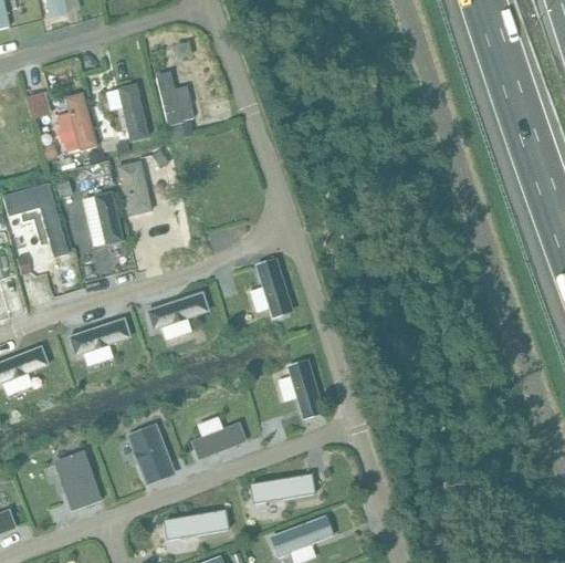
[(43,0),(48,19),(61,16),(56,0),(43,0)]
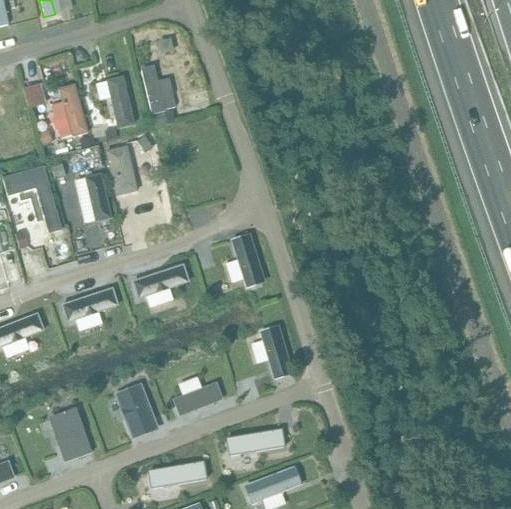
[(142,68),(153,112),(166,109),(165,109),(175,106),(168,78),(158,80),(154,65),(142,68)]
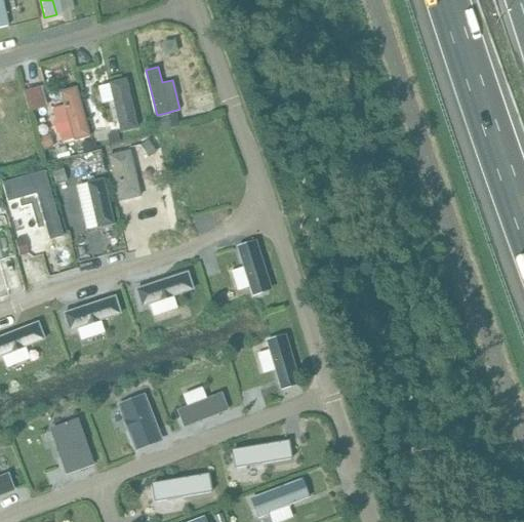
[(110,82),(121,130),(137,126),(126,78),(110,82)]
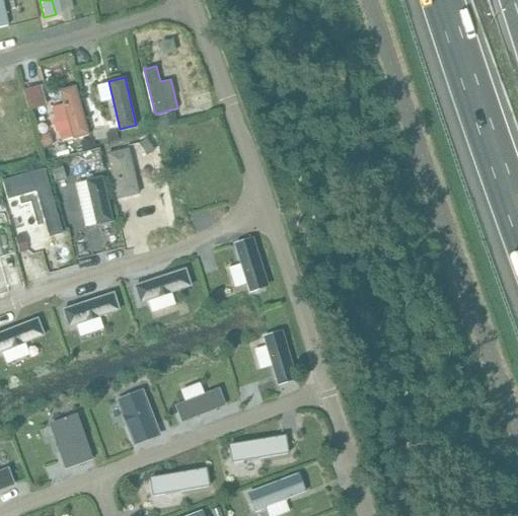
[(40,84),(24,88),(30,108),(46,103),(40,84)]
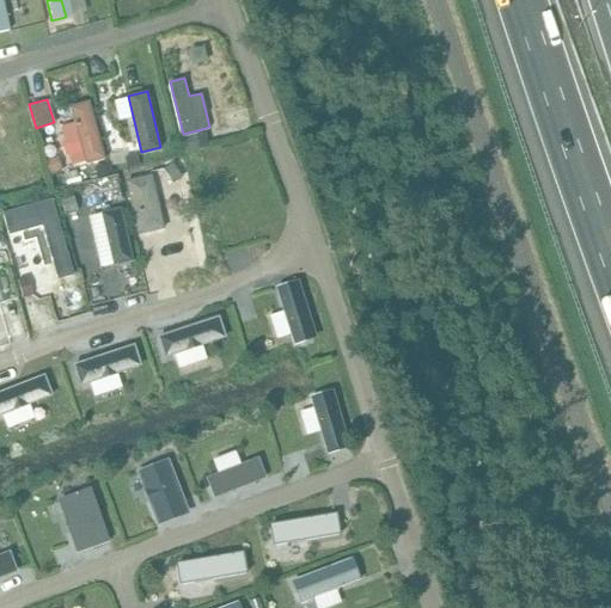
[(105,157),(90,100),(72,106),(87,161),(105,157)]
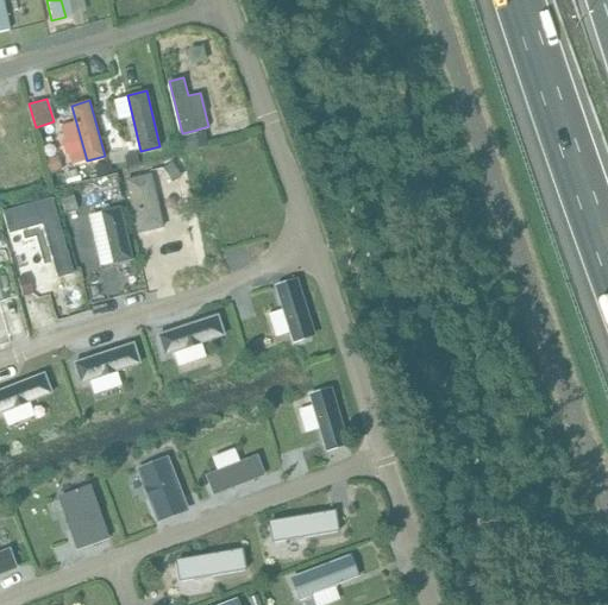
[(198,132),(183,136),(186,149),(201,145),(198,132)]
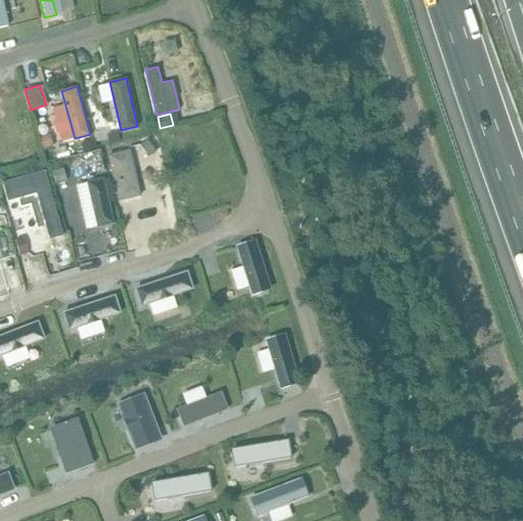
[(50,132),(40,135),(44,147),(53,145),(50,132)]
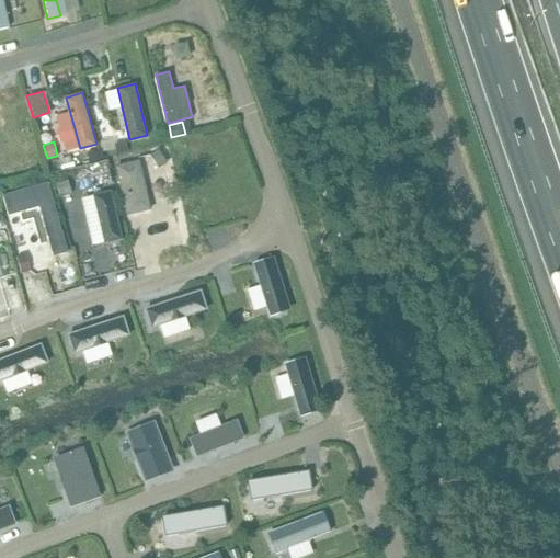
[(101,148),(88,151),(90,161),(103,158),(101,148)]
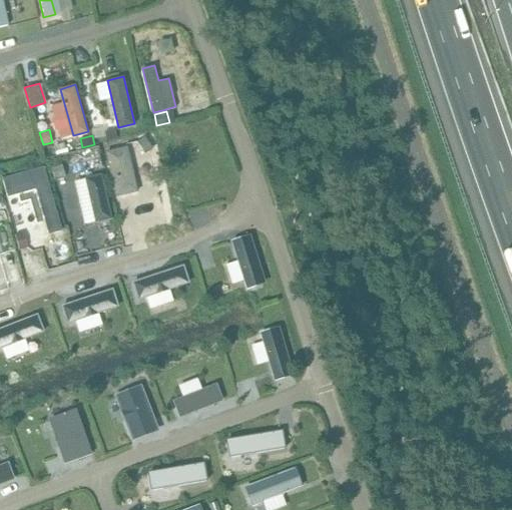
[(146,141),(141,145),(145,151),(150,148),(146,141)]
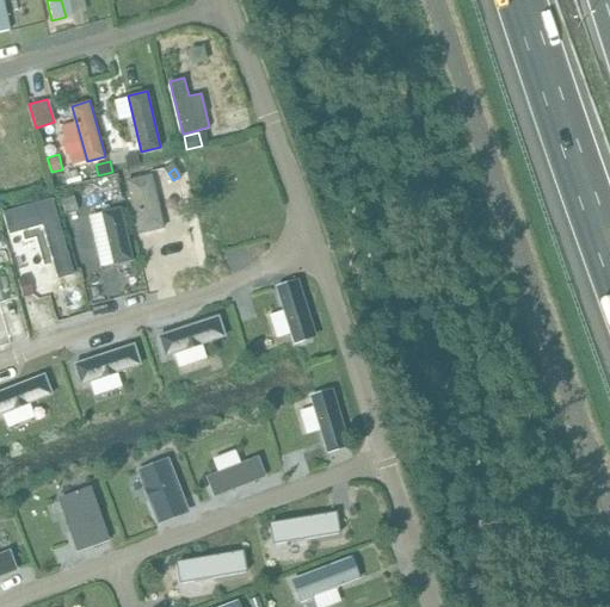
[(165,227),(153,175),(127,181),(139,233),(165,227)]
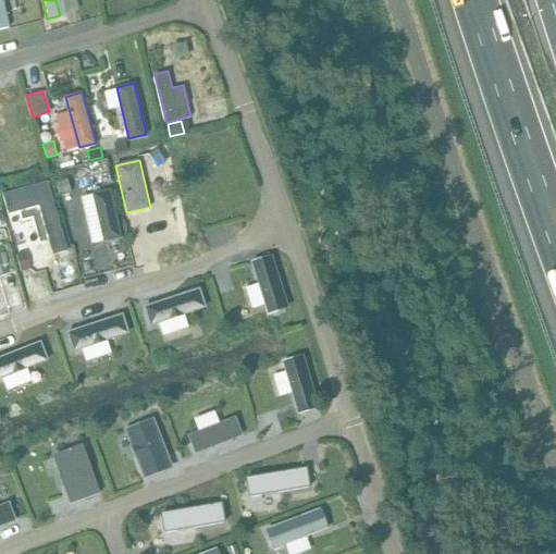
[(69,176),(57,180),(60,194),(72,192),(69,176)]
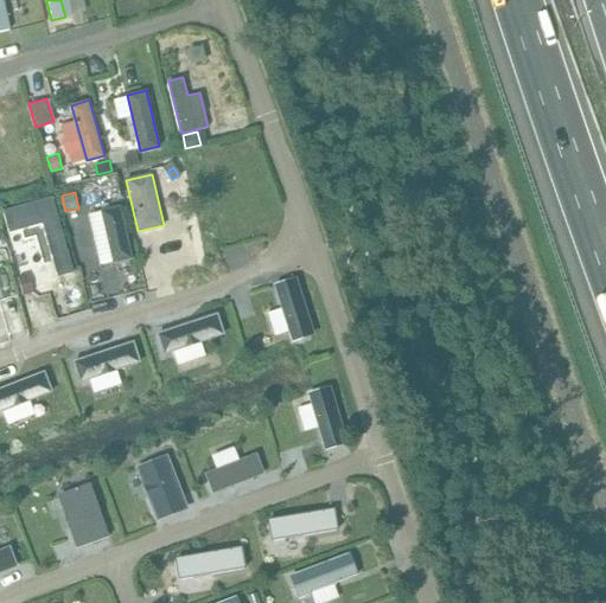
[(43,222),(58,276),(74,271),(52,196),(4,210),(10,231),(43,222)]
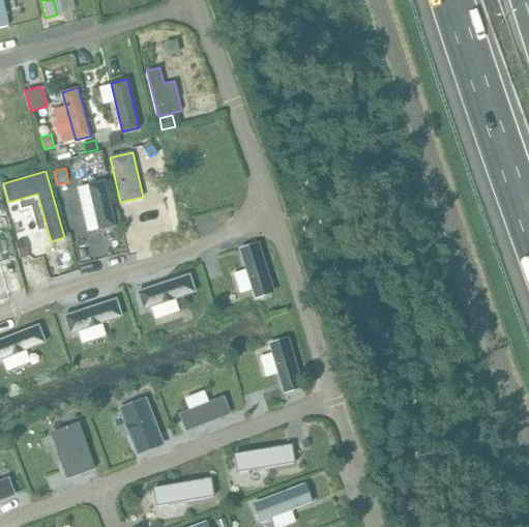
[(105,179),(88,182),(99,229),(116,225),(105,179)]
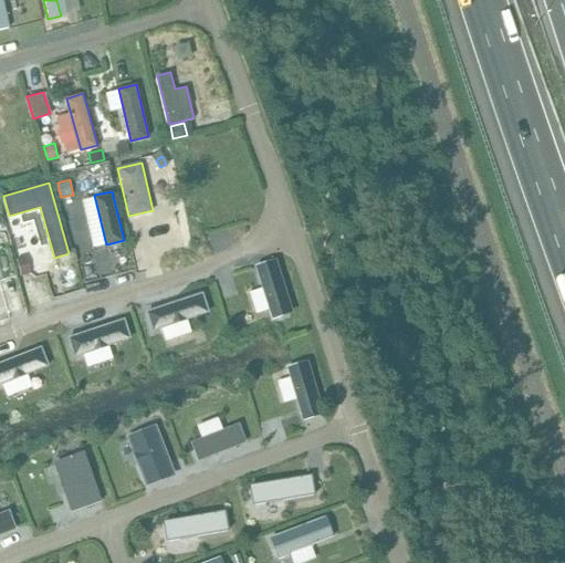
[(25,256),(17,259),(21,273),(30,270),(25,256)]
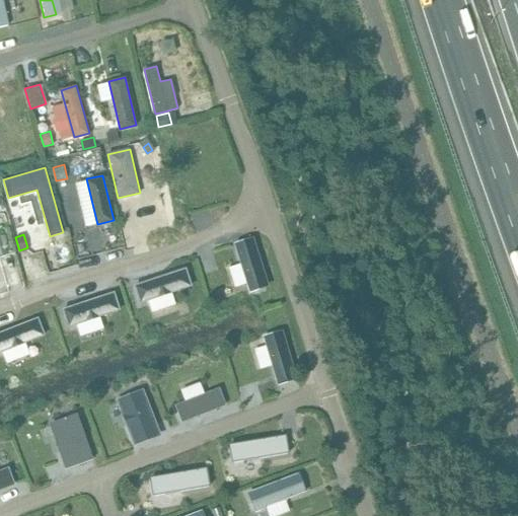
[(252,234),(235,239),(250,290),(268,285),(252,234)]
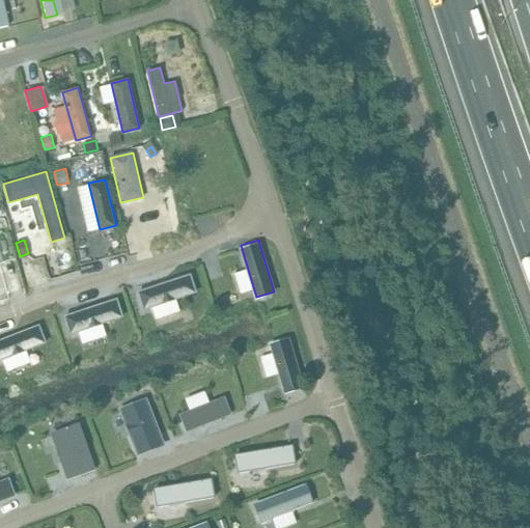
[(138,292),(144,308),(196,290),(190,274),(138,292)]
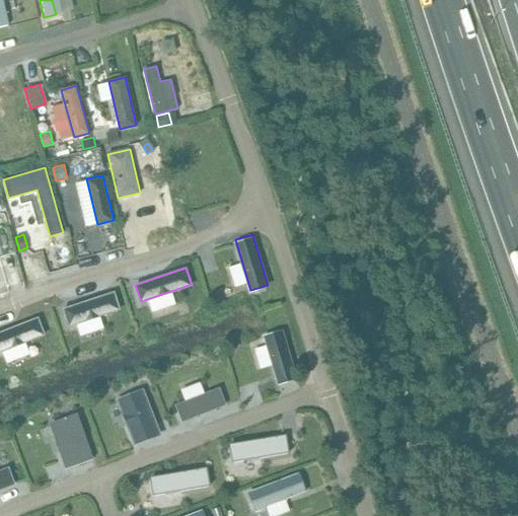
[(64,308),(69,324),(120,308),(114,292),(64,308)]
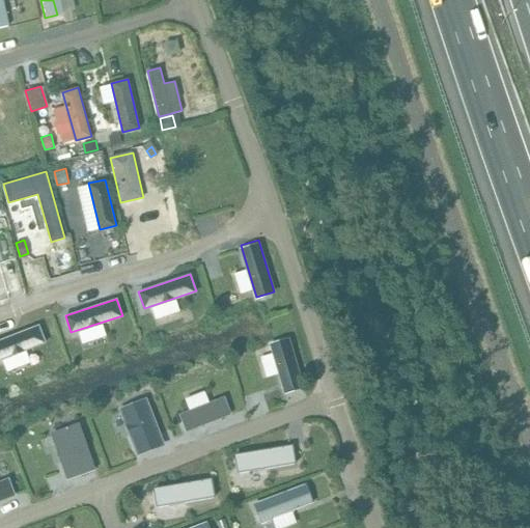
[(0,339),(0,358),(45,341),(38,325),(0,339)]
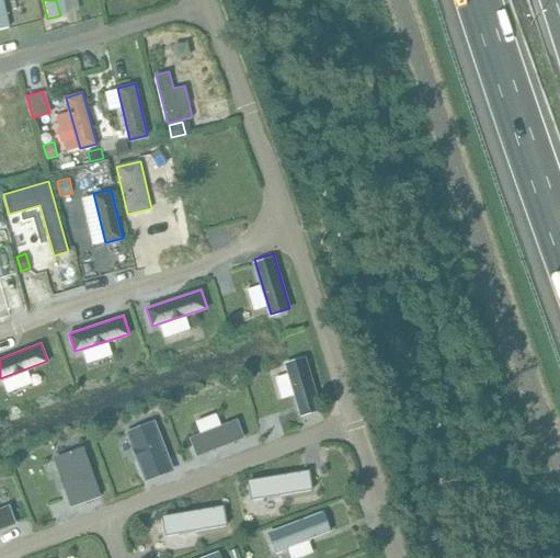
[(321,409),(306,356),(285,362),(300,416),(321,409)]
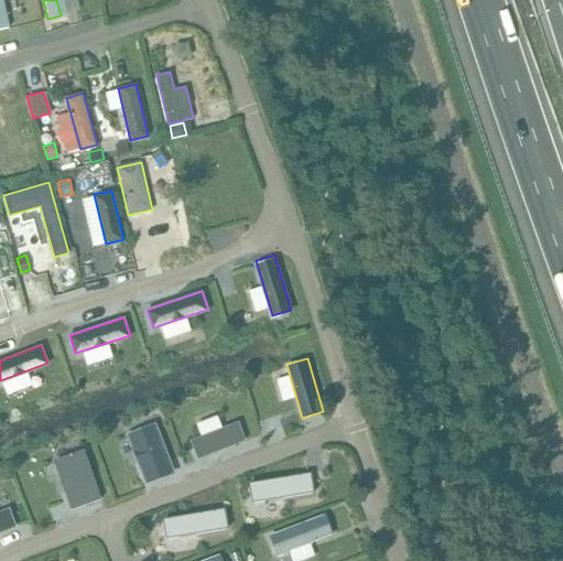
[(245,439),(238,422),(192,440),(198,456),(245,439)]
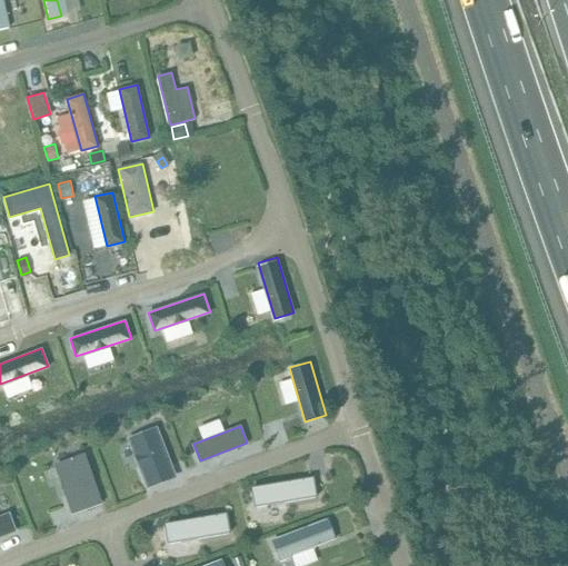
[(131,439),(148,485),(175,475),(157,429),(131,439)]
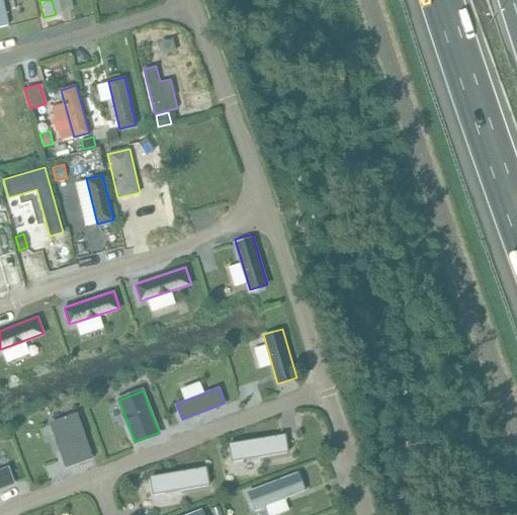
[(91,456),(76,414),(52,423),(67,465),(91,456)]
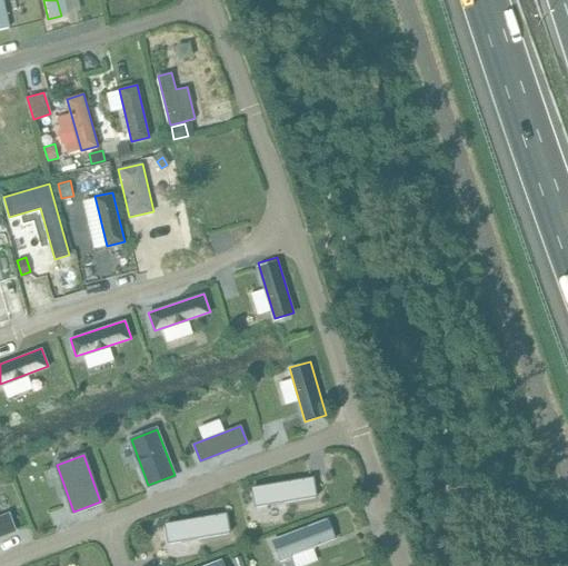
[(314,477),(252,487),(256,505),(317,495),(314,477)]
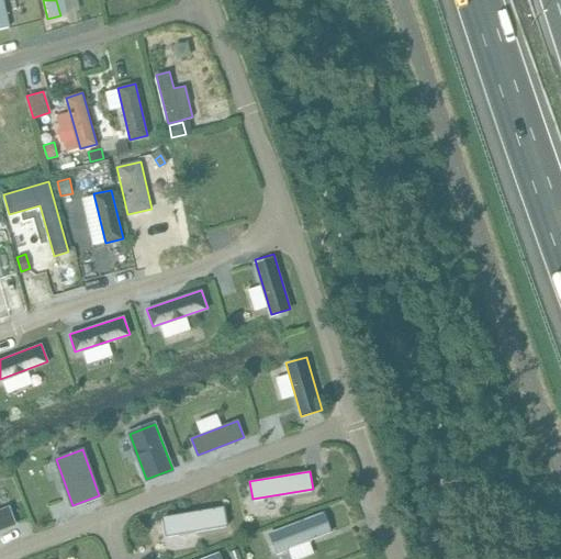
[(0,529),(17,523),(9,505),(0,509),(0,529)]
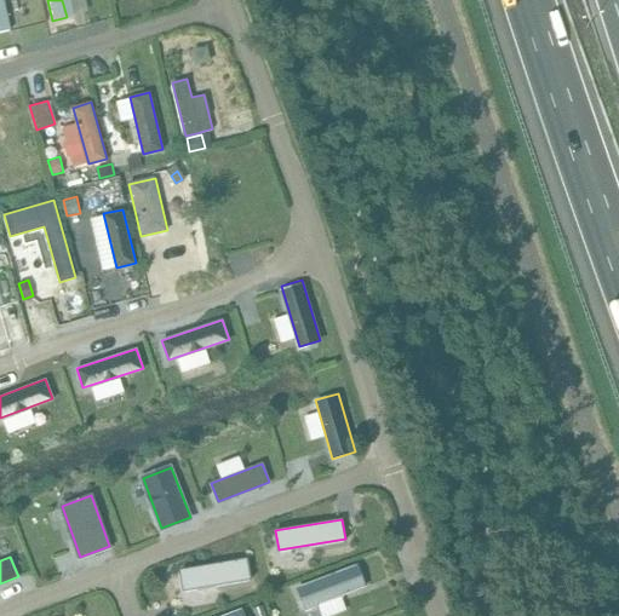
[(247,558),(181,570),(183,589),(251,577),(247,558)]
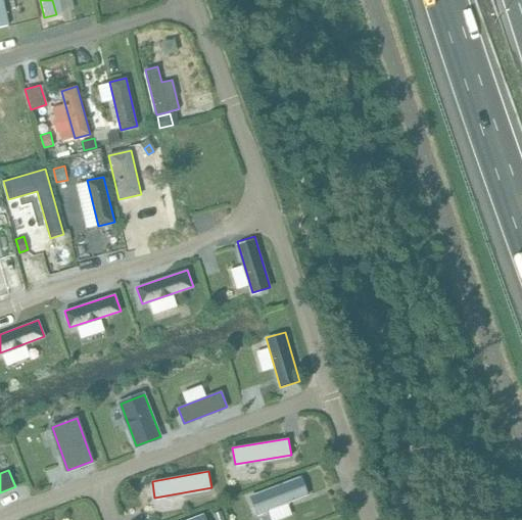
[(252,494),(258,513),(309,493),(301,476),(252,494)]
